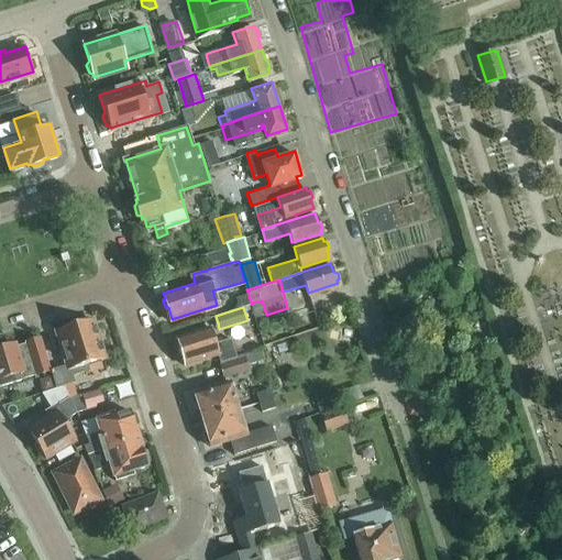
[(51,369),(51,370),(55,385),(64,383),(72,381),(74,380),(72,373),(88,368),(86,363),(103,358),(91,318),(89,319),(86,316),(77,318),(76,322),(57,328),(68,363),(52,368),(51,369)]
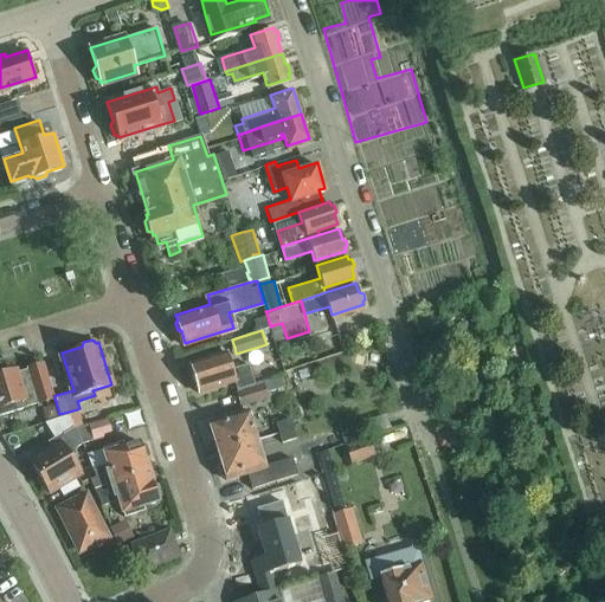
[(195,379),(199,390),(252,374),(249,362),(232,367),(227,350),(191,362),(192,368),(191,370),(193,377),(195,379)]
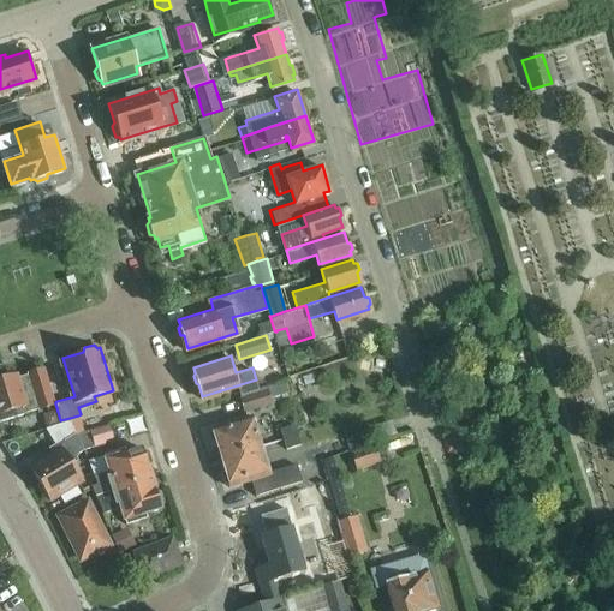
[(28,373),(21,376),(19,371),(4,376),(0,373),(0,418),(27,411),(27,412),(39,408),(40,409),(55,403),(55,402),(57,401),(46,366),(28,371),(28,373)]
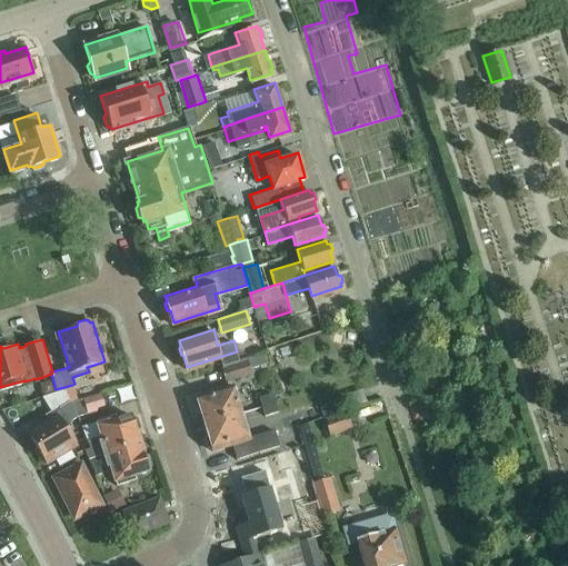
[(282,356),(291,354),(288,346),(280,348),(282,356)]
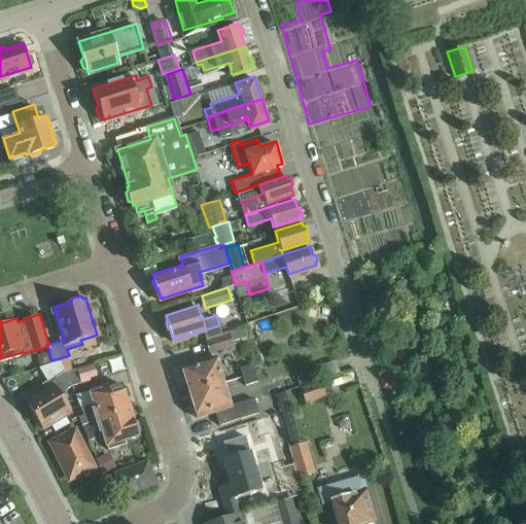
[(210,352),(234,345),(230,332),(206,340),(210,352)]
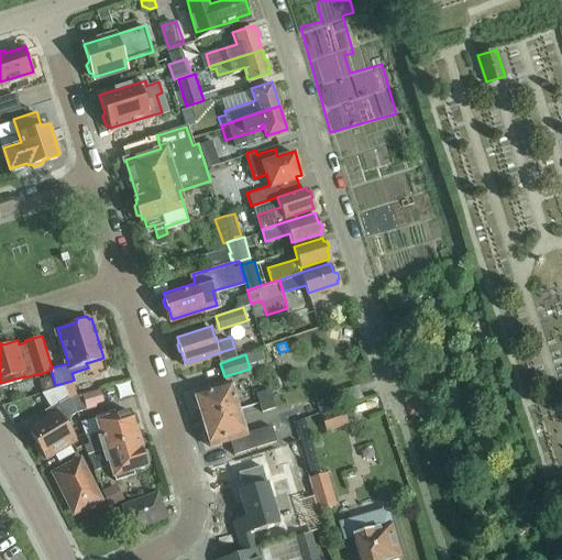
[(64,383),(68,395),(69,397),(78,395),(72,381),(64,383)]
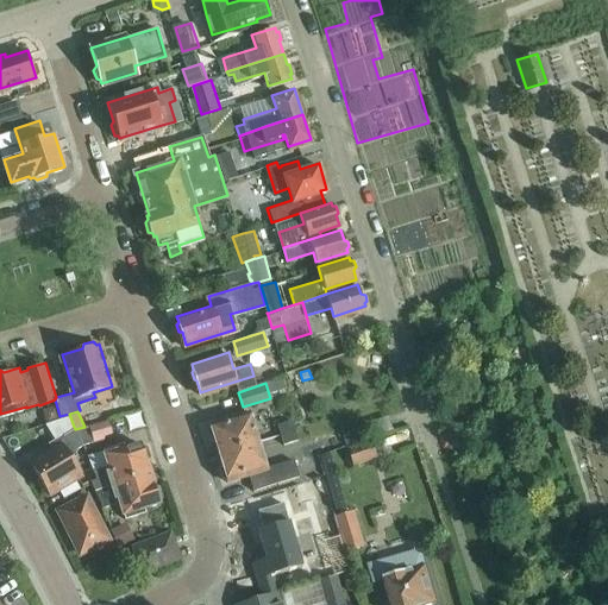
[(218,452),(257,439),(249,411),(210,423),(211,427),(207,430),(211,440),(214,440),(218,452)]
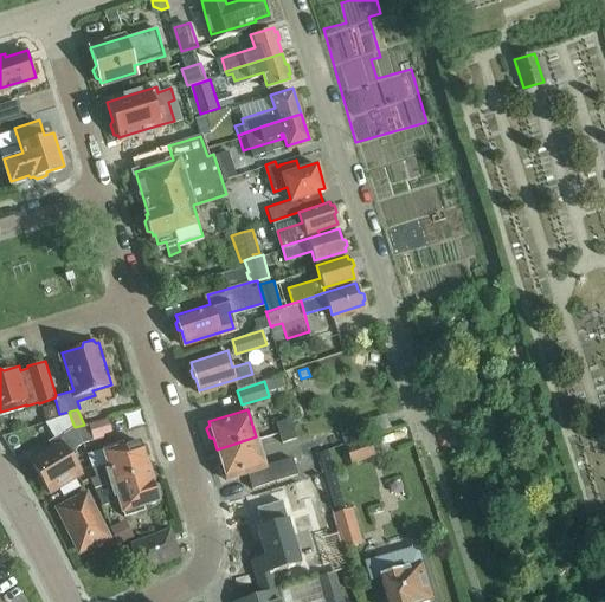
[(63,431),(73,425),(69,412),(59,414),(60,415),(45,421),(57,438),(64,433),(63,431)]
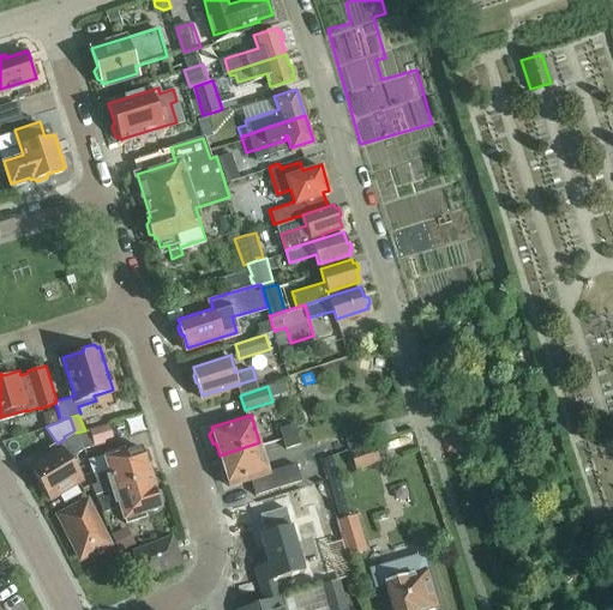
[(392,418),(370,426),(374,438),(396,430),(392,418)]
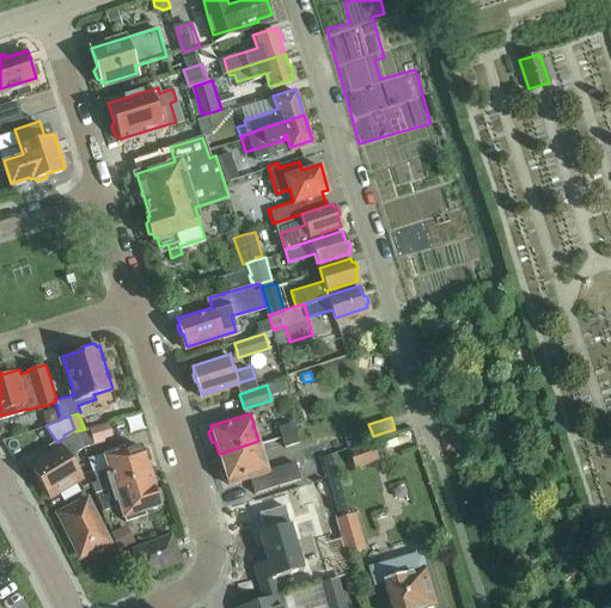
[(280,434),(294,429),(292,421),(277,425),(280,434)]
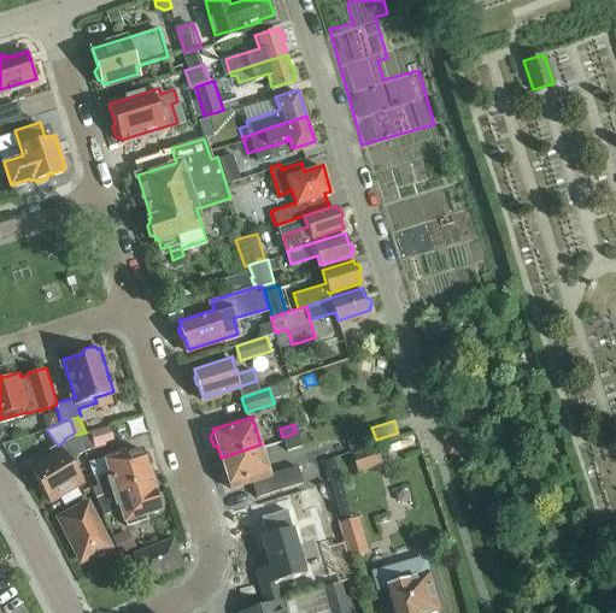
[(82,448),(94,444),(94,448),(115,442),(110,425),(89,431),(86,432),(76,435),(82,448)]
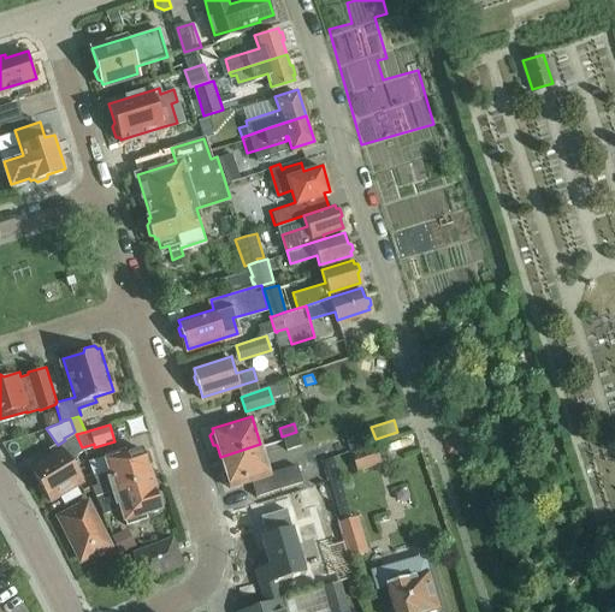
[(350,447),(376,439),(371,427),(347,435),(350,447)]
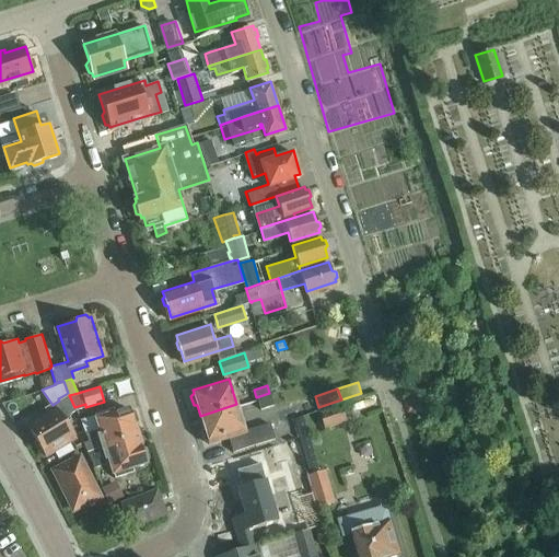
[(74,407),(69,395),(68,393),(58,398),(59,401),(61,405),(27,426),(44,452),(73,434),(65,419),(70,416),(68,413),(74,408),(74,407)]
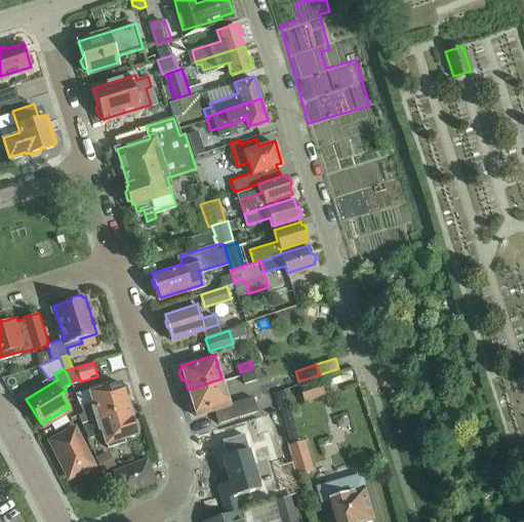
[(252,368),(240,372),(243,382),(255,377),(252,368)]
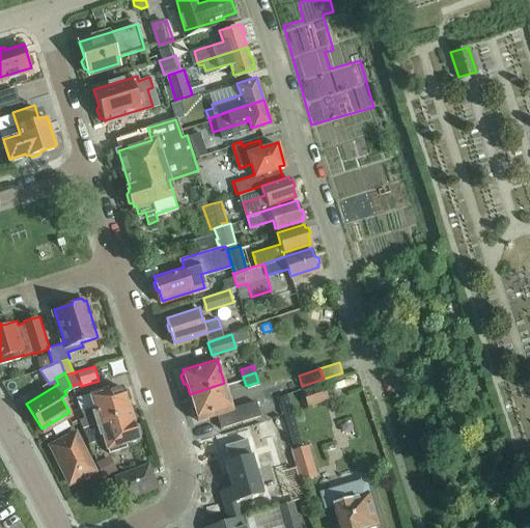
[(224,385),(224,383),(190,394),(193,406),(191,408),(194,417),(197,417),(197,419),(217,413),(221,427),(261,415),(256,399),(238,406),(231,408),(224,385)]
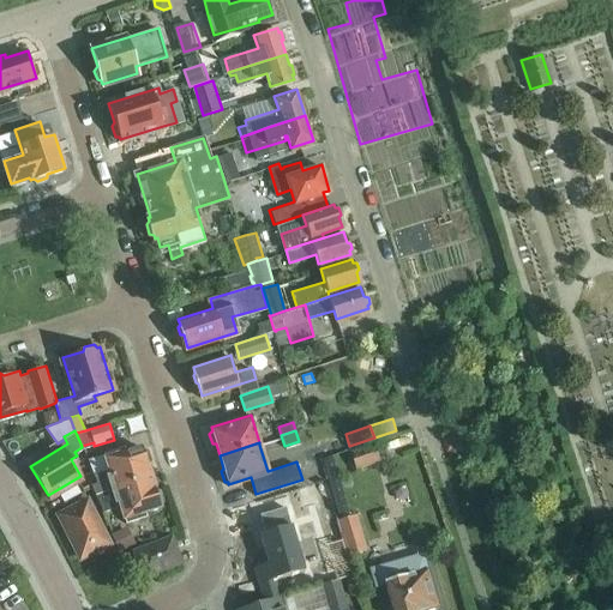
[(350,451),(356,467),(382,459),(376,442),(350,451)]
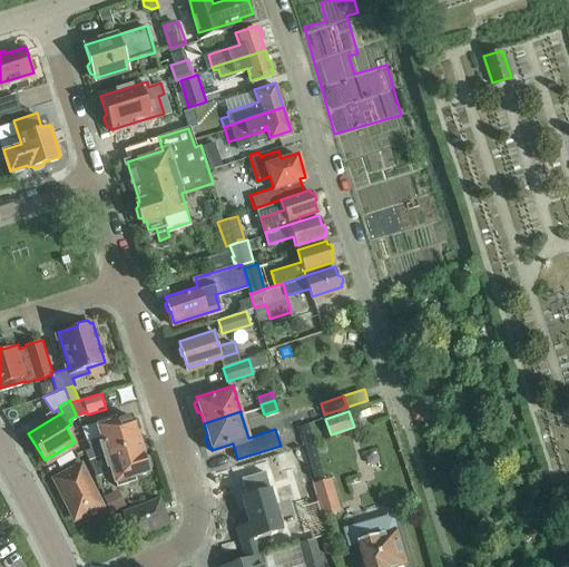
[(78,447),(74,449),(77,456),(86,451),(89,458),(144,441),(140,429),(141,427),(138,418),(136,417),(135,413),(116,420),(115,416),(97,421),(101,436),(88,440),(90,447),(85,449),(81,442),(77,445),(78,447)]
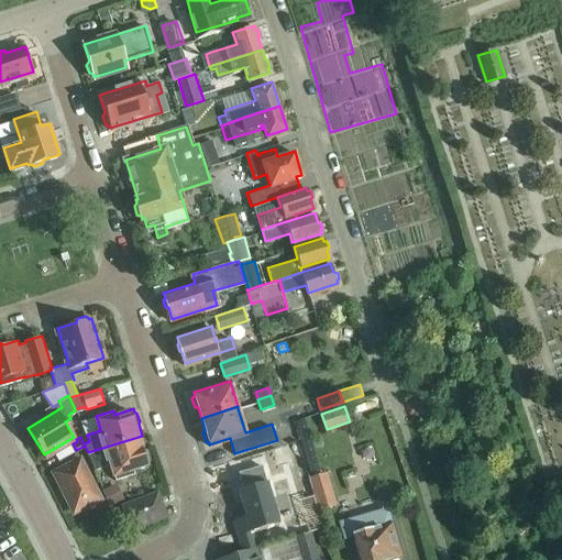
[(257,408),(244,408),(245,427),(259,426),(257,408)]
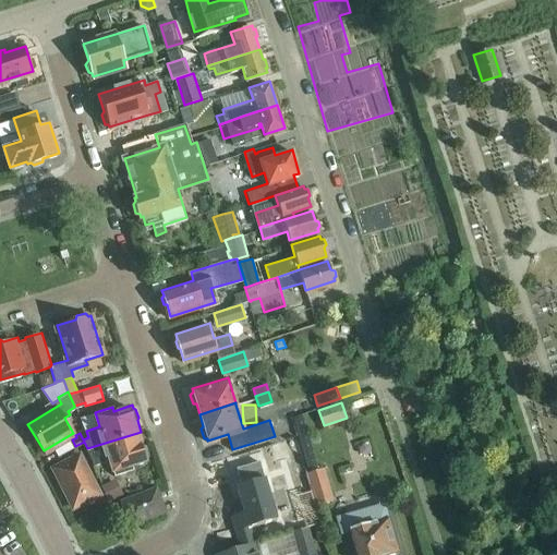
[(147,445),(145,445),(141,432),(87,448),(94,462),(109,458),(113,474),(132,469),(130,465),(149,459),(148,458),(150,455),(147,445)]
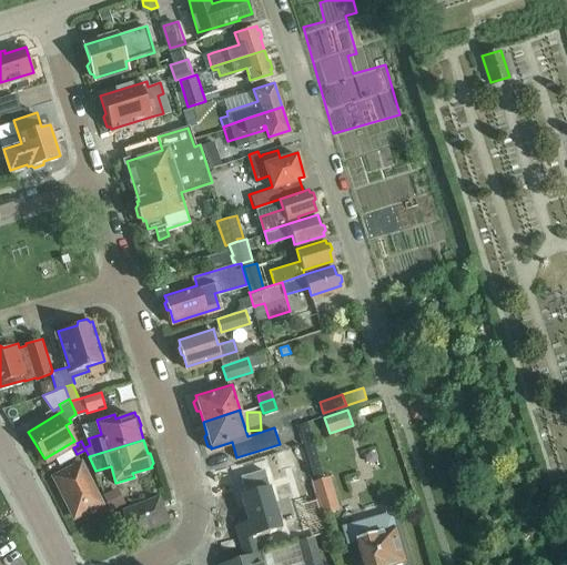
[(74,515),(79,513),(101,501),(80,462),(54,476),(74,515)]
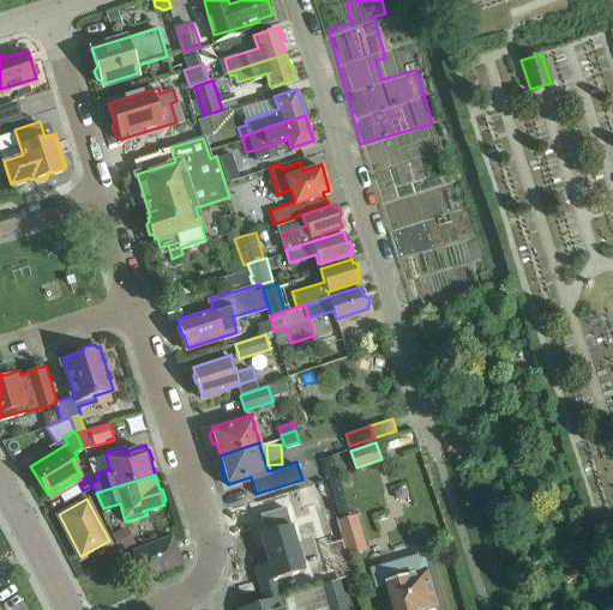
[(368,549),(358,513),(337,519),(348,555),(368,549)]
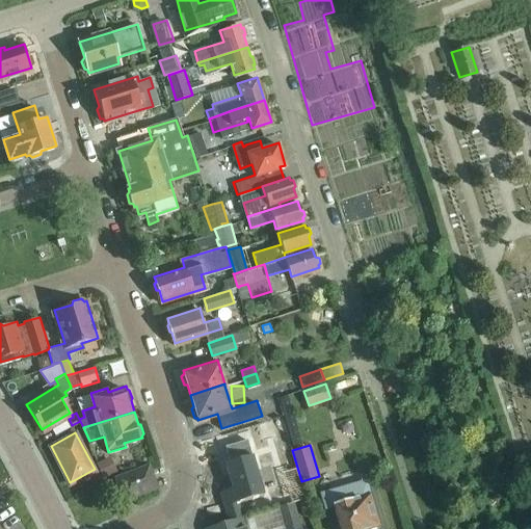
[(230,521),(244,516),(239,502),(265,494),(253,453),(227,461),(234,487),(221,492),(230,521)]
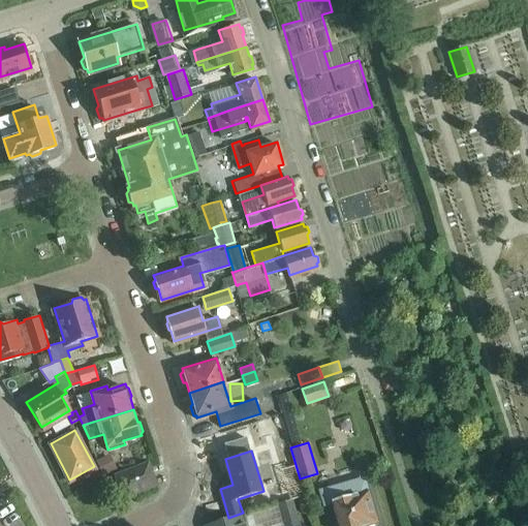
[(107,456),(97,460),(103,473),(114,469),(107,456)]
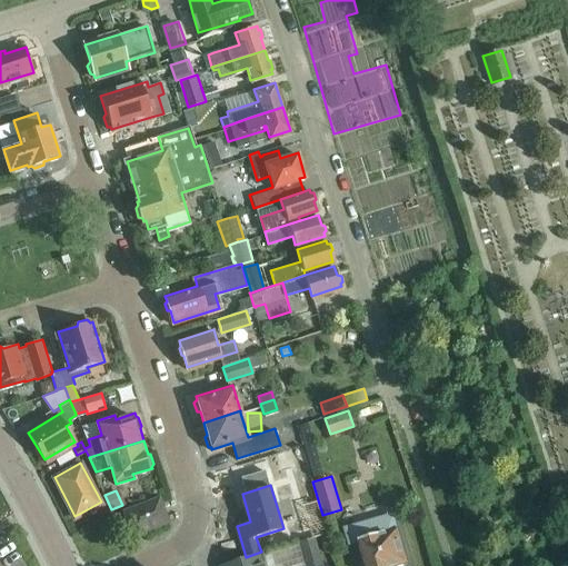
[(159,499),(125,510),(132,534),(167,523),(159,499)]
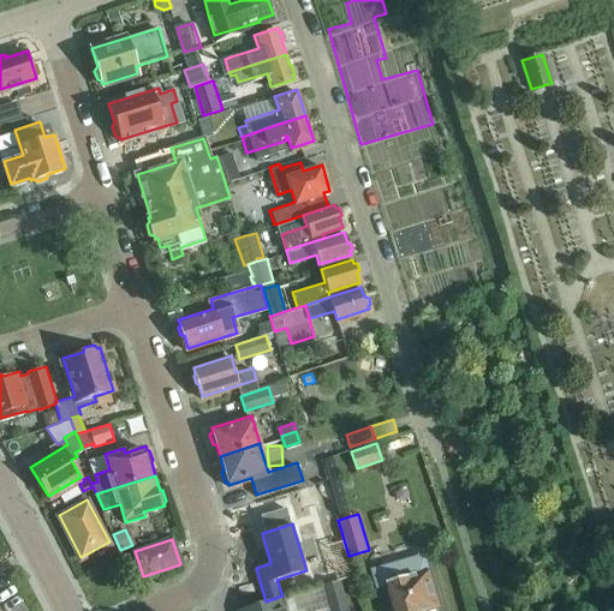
[(424,610),(440,606),(429,569),(428,569),(423,555),(374,569),(377,585),(387,582),(395,610),(424,610)]
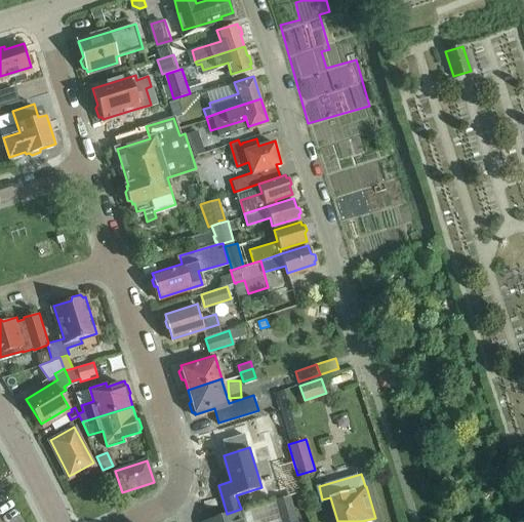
[(275,499),(276,500),(281,521),(298,521),(291,494),(275,499)]
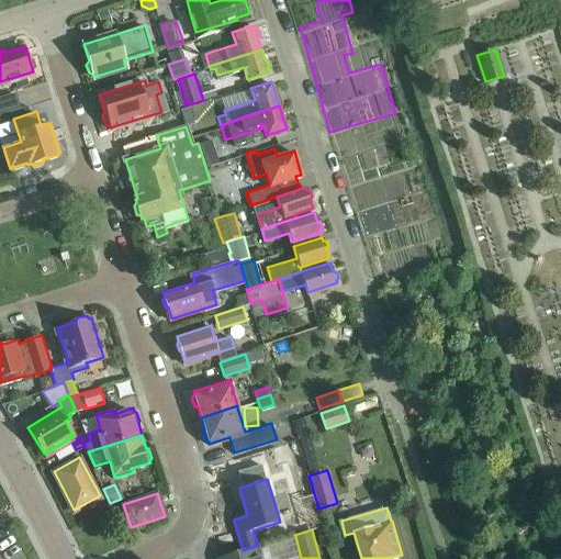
[(261,558),(258,545),(243,550),(215,558),(261,558)]
